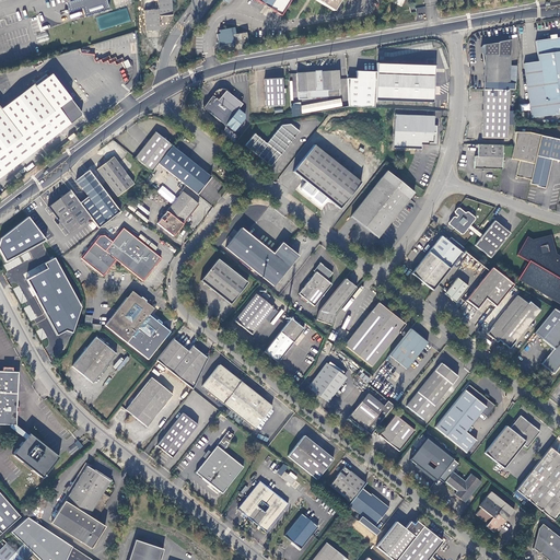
[(105,0),(73,0),(66,2),(69,12),(82,8),(84,16),(108,9),(105,0)]
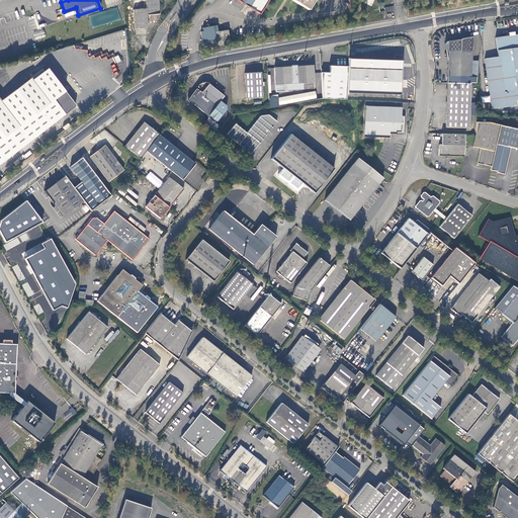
[(158,0),(145,0),(146,9),(134,10),(135,28),(147,27),(147,15),(159,14),(158,0)]
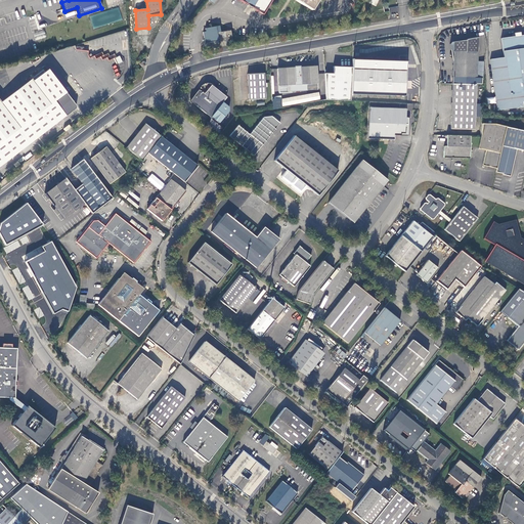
[(272,0),(295,0),(312,10),(317,0),(239,0),(250,6),(254,9),(263,15),(272,0)]
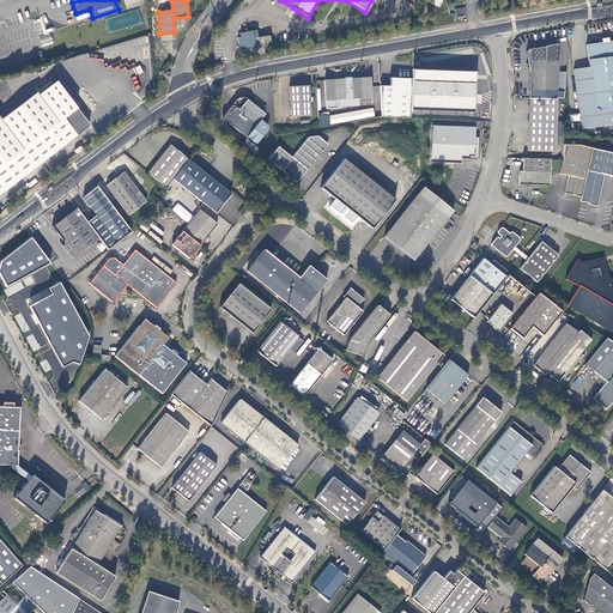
[(140,10),(105,17),(109,32),(144,24),(140,10)]
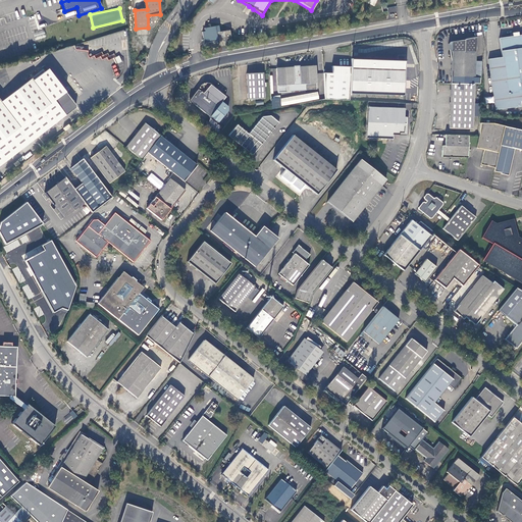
[(224,37),(225,46),(230,45),(232,44),(229,31),(216,33),(216,32),(219,32),(218,25),(204,29),(205,32),(202,32),(204,43),(217,41),(217,39),(224,37)]
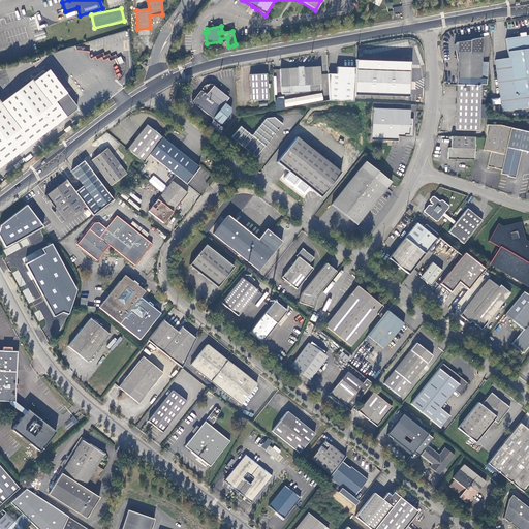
[(128,39),(128,31),(123,31),(79,44),(90,45),(91,48),(97,48),(105,45),(105,39),(115,39),(126,39),(128,39)]
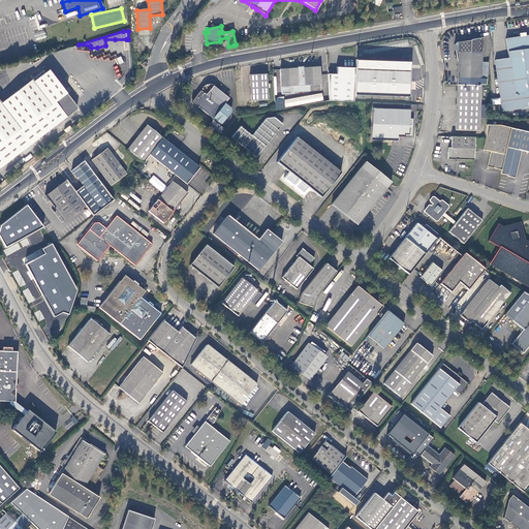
[(528,106),(528,34),(522,36),(505,38),(507,58),(495,60),(501,111),(528,106)]
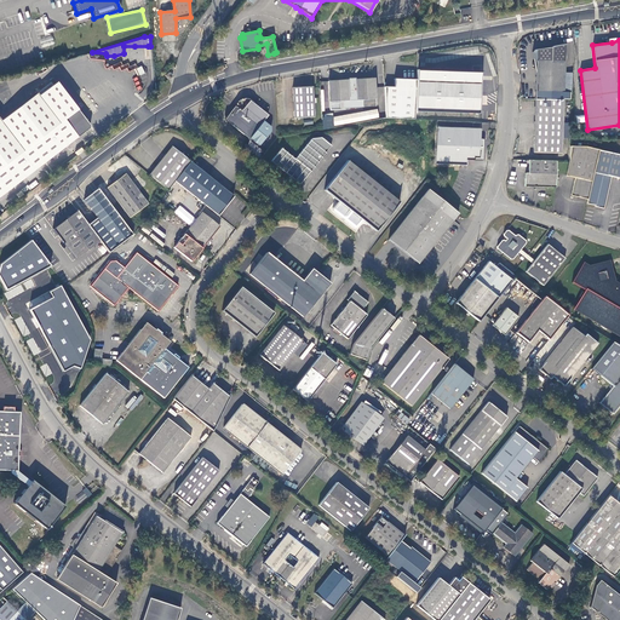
[(550,47),(533,50),(532,51),(532,52),(532,55),(533,55),(533,58),(537,61),(537,64),(535,91),(572,92),(573,73),(564,73),(564,44),(550,46),(550,47)]
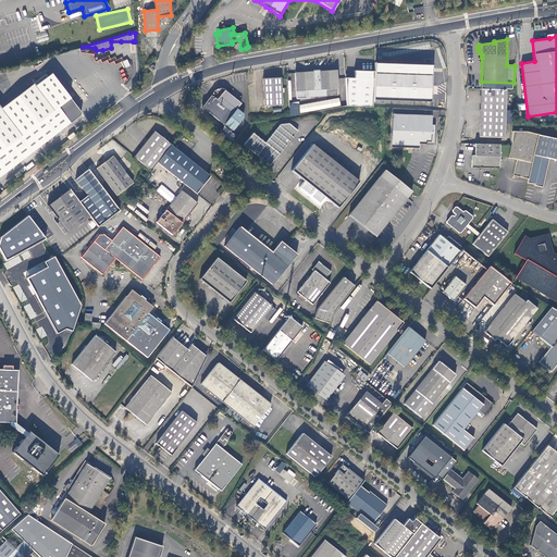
[(412,65),(374,63),(374,71),(373,99),(429,101),(431,66),(412,65)]
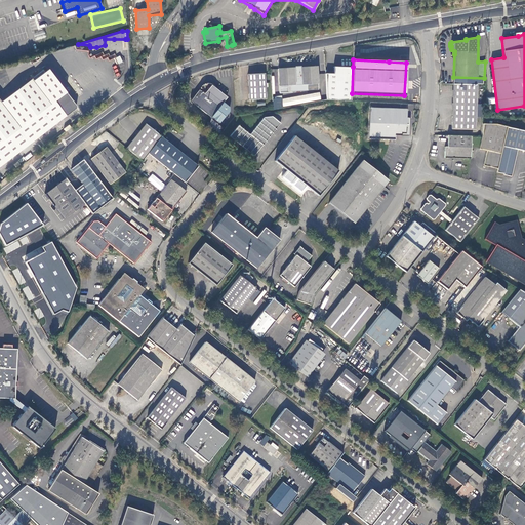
[(279,68),(277,69),(279,92),(290,92),(290,90),(306,89),(306,83),(317,82),(316,74),(316,65),(296,67),(279,68)]
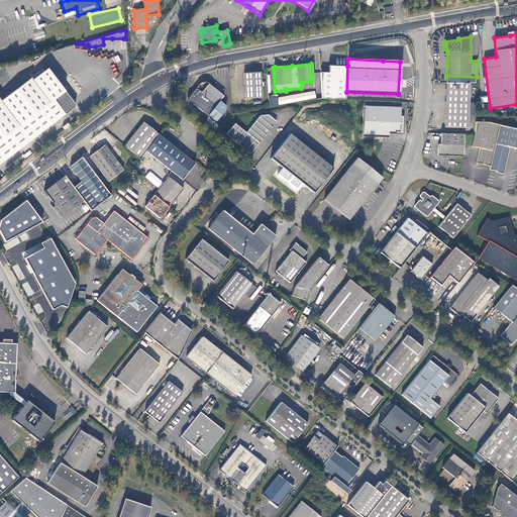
[(328,73),(321,73),(322,98),(346,99),(346,92),(347,66),(331,66),(329,66),(328,73)]
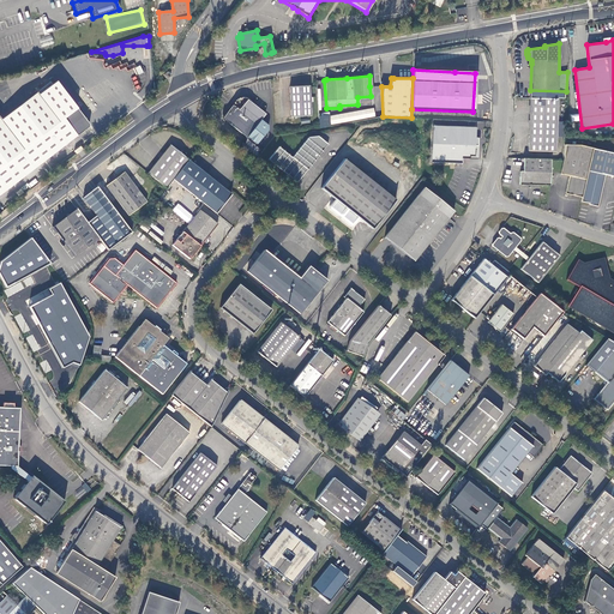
[(88,124),(56,82),(38,96),(37,92),(1,120),(0,118),(0,193),(88,130),(88,124)]
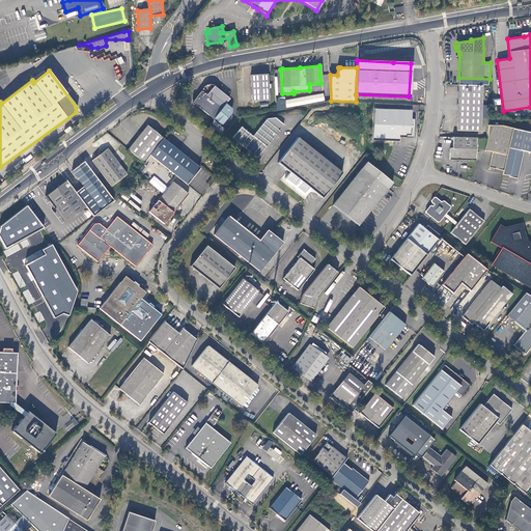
[(267,76),(267,74),(258,75),(250,76),(252,101),(268,100),(267,76)]
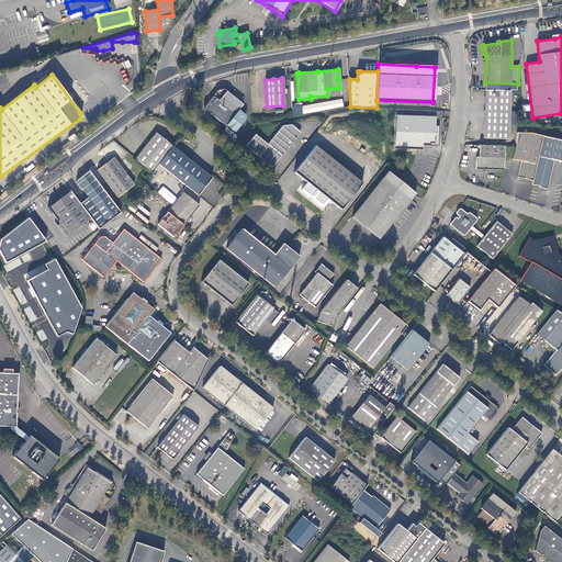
[(226,125),(235,131),(245,119),(245,114),(238,109),(243,103),(227,90),(218,100),(213,96),(206,104),(206,110),(226,125)]
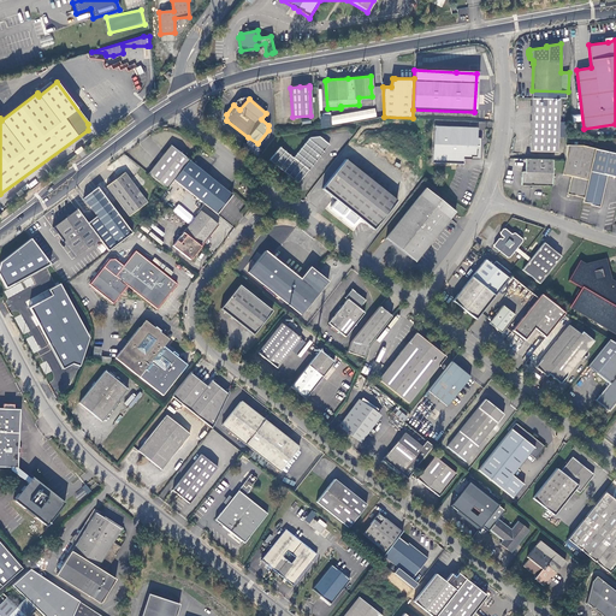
[(557,152),(558,99),(532,99),(531,152),(557,152)]
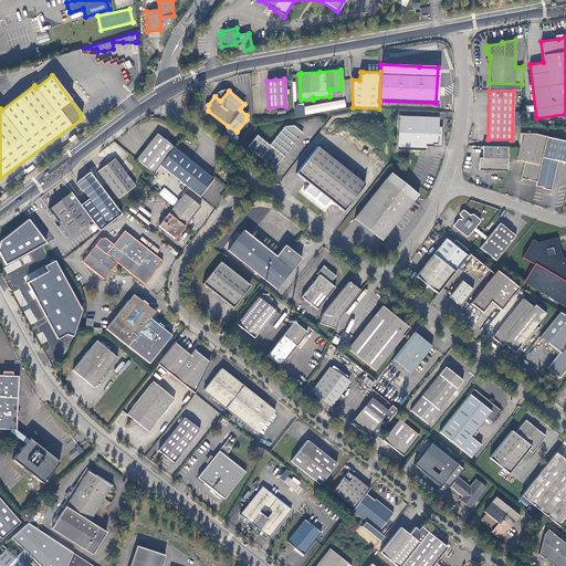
[(399,115),(398,147),(419,149),(426,149),(426,145),(432,145),(433,143),(437,143),(438,134),(440,134),(440,126),(438,126),(439,117),(399,115)]
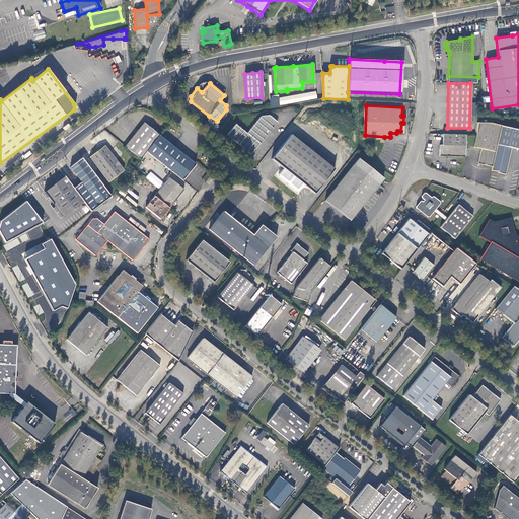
[(251,154),(278,122),(270,115),(262,116),(247,133),(236,124),(227,134),(251,154)]
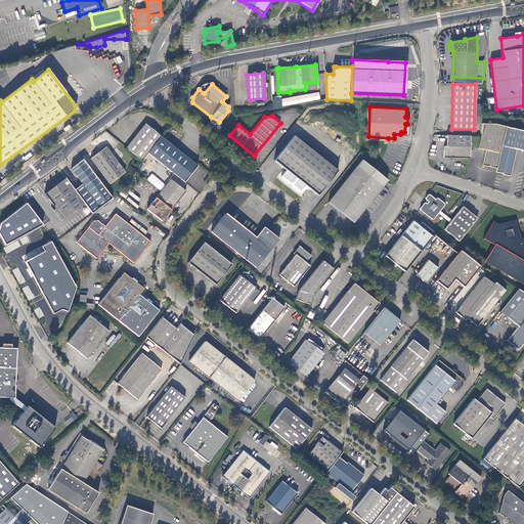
[(145,124),(126,147),(142,161),(148,154),(162,136),(145,124)]
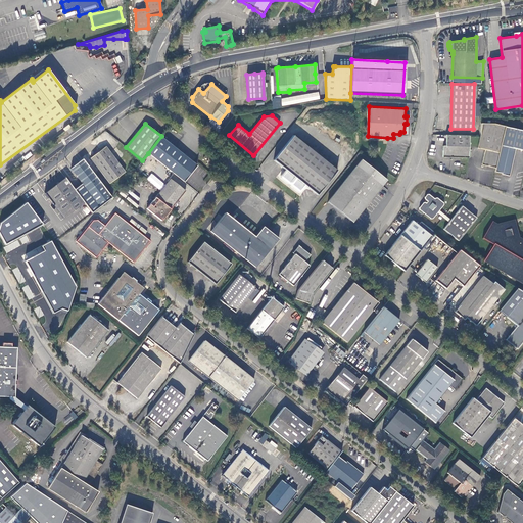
[(522,130),(494,124),(480,124),(480,135),(477,147),(484,149),(481,164),(494,168),(494,172),(502,173),(502,175),(509,177),(515,149),(522,150),(522,144),(522,130)]
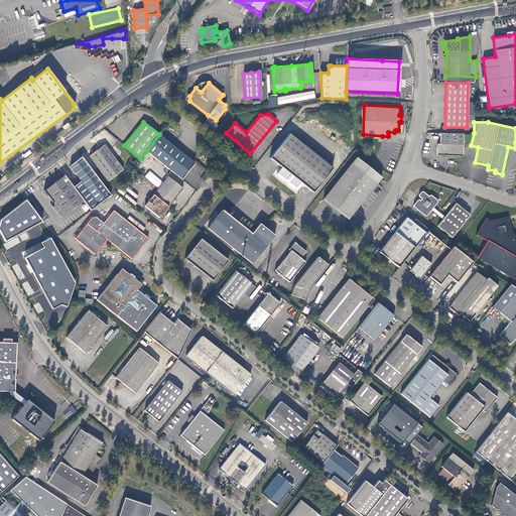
[(463,144),(464,133),(439,132),(438,143),(436,143),(436,154),(455,155),(462,155),(463,144)]
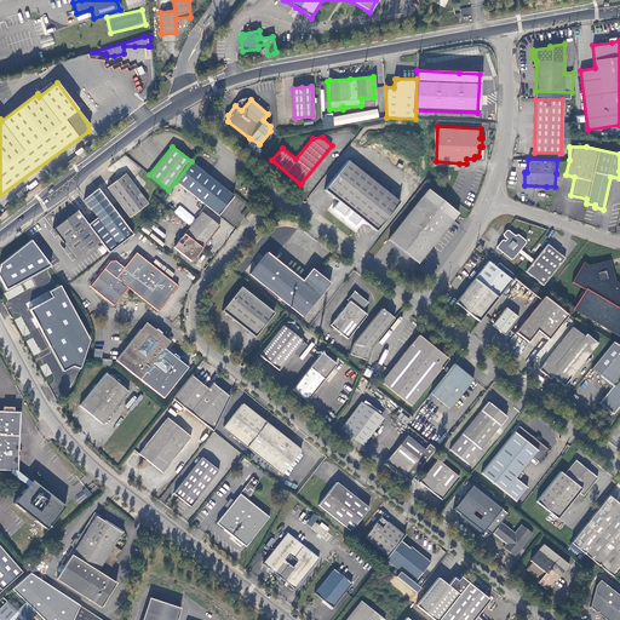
[(207,174),(191,161),(176,182),(218,216),(234,196),(207,174)]
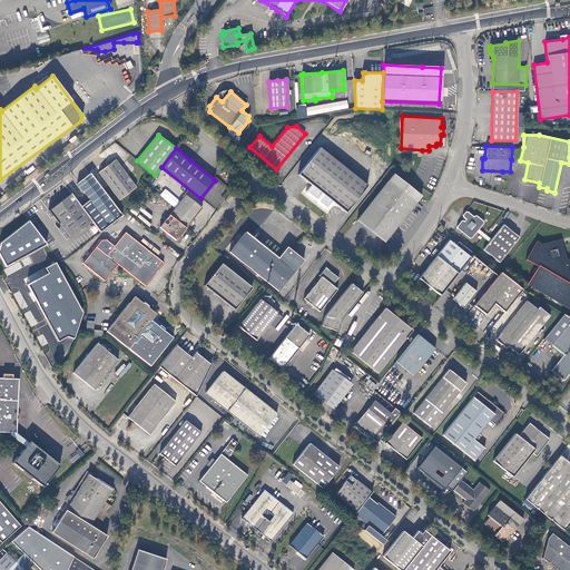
[(367,186),(320,148),(298,175),(311,185),(306,192),(306,193),(326,209),(327,209),(333,203),(345,213),(367,186)]
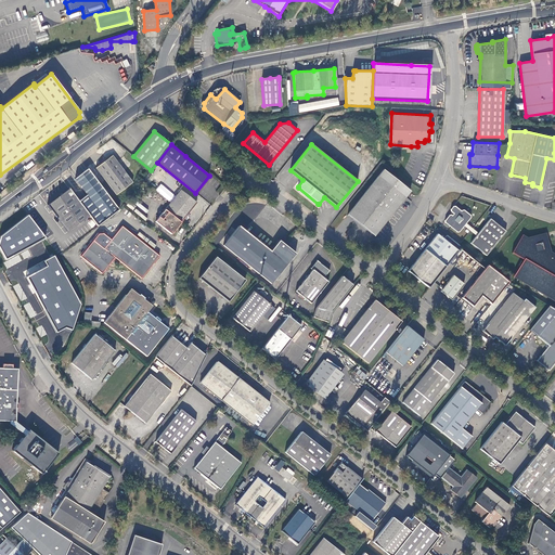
[(132,182),(112,155),(95,168),(116,194),(132,182)]
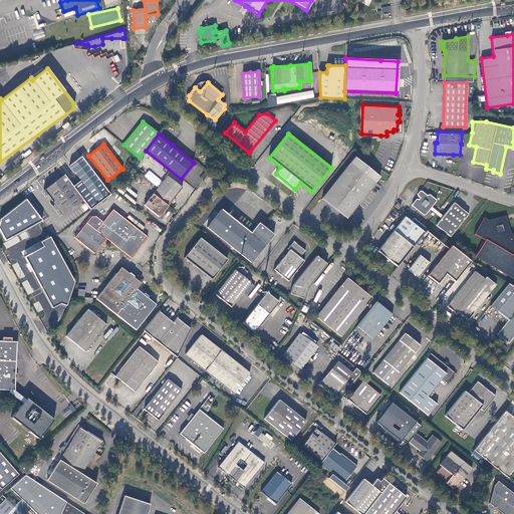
[(80,180),(72,186),(82,200),(90,209),(110,194),(82,157),(69,166),(80,180)]
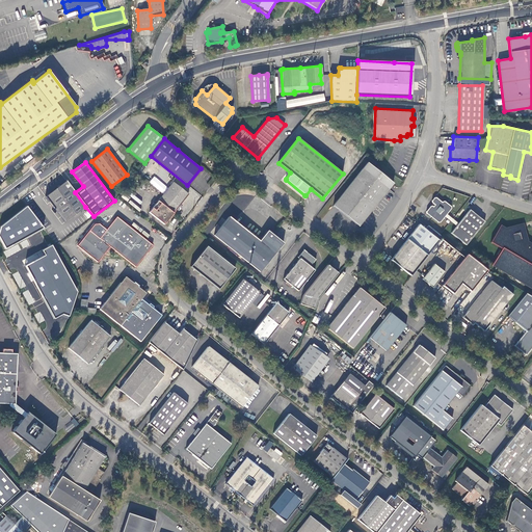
[(393,183),(367,163),(333,206),(358,227),(393,183)]
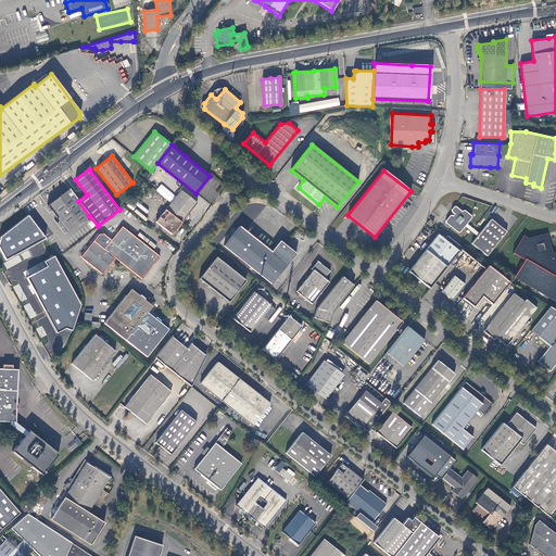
[(169,202),(175,196),(162,184),(156,190),(169,202)]
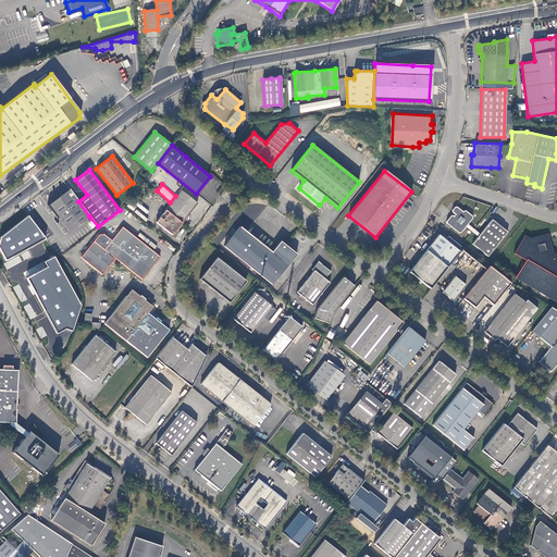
[(70,232),(89,217),(78,201),(70,189),(49,205),(70,232)]
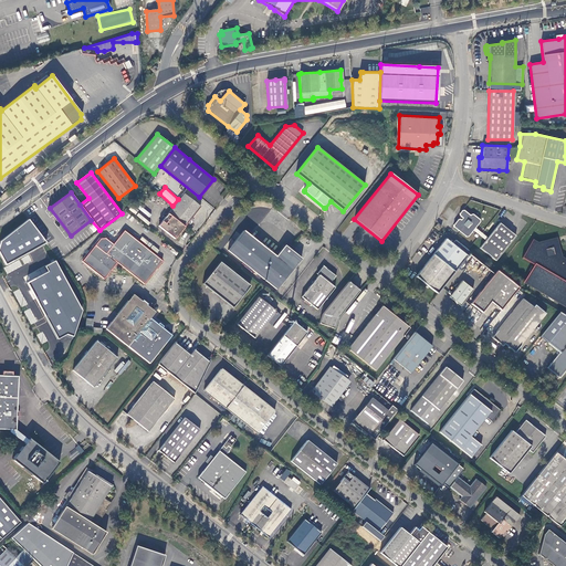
[(185,194),(174,207),(190,220),(200,207),(185,194)]
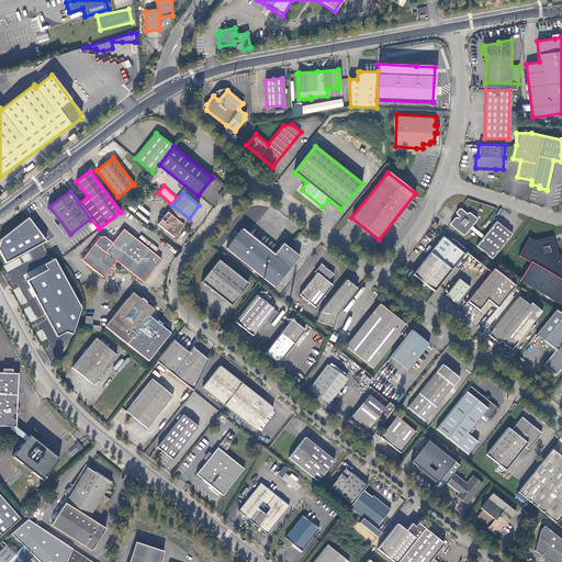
[(173,236),(183,225),(189,218),(172,205),(158,224),(173,236)]
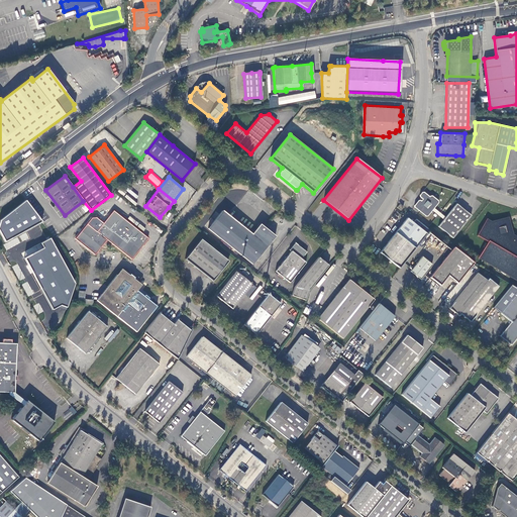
[(434,207),(438,202),(438,201),(432,196),(429,196),(429,197),(423,192),(421,192),(419,195),(419,197),(422,200),(420,202),(419,201),(417,201),(413,206),(414,208),(425,216),(427,216),(434,207)]
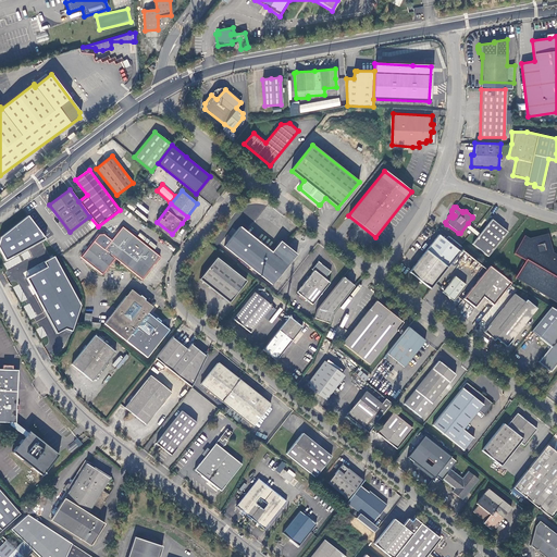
[(46,238),(28,215),(0,237),(0,238),(0,249),(5,260),(46,238)]
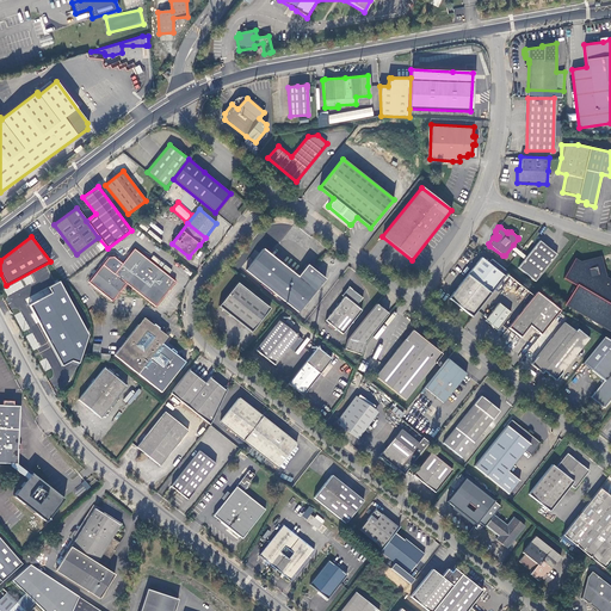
[(536,281),(556,254),(539,240),(526,257),(518,267),(536,281)]
